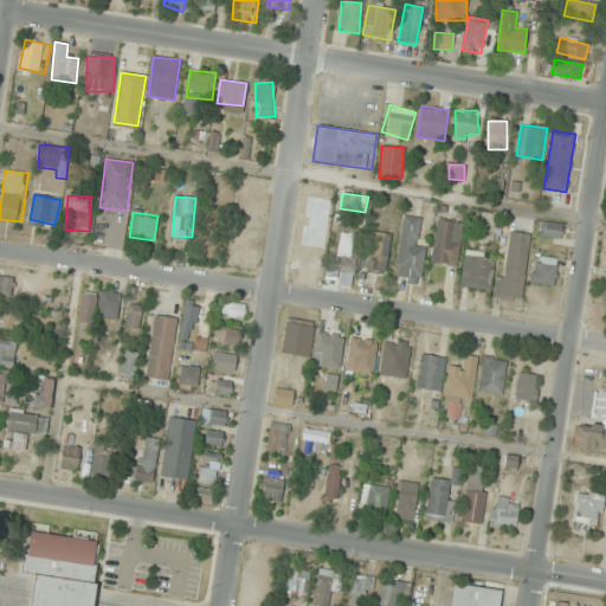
[(397,281),(421,283),(425,245),(418,244),(420,218),(403,216),(397,281)]
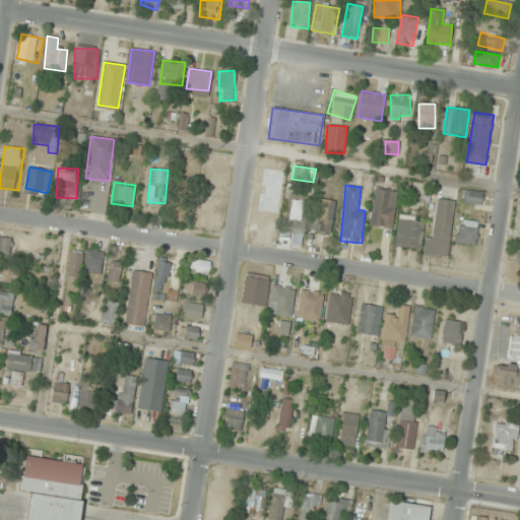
[(375,190),(373,226),(393,228),(396,191),(375,190)]
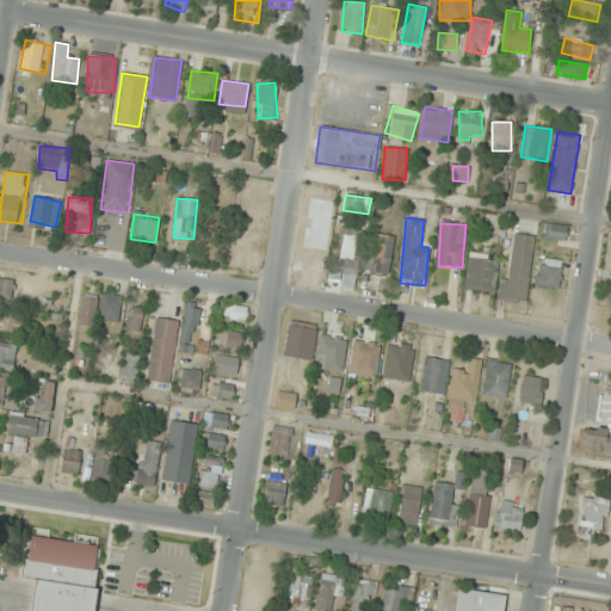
[(567,224),(550,224),(549,239),(566,239),(567,224)]
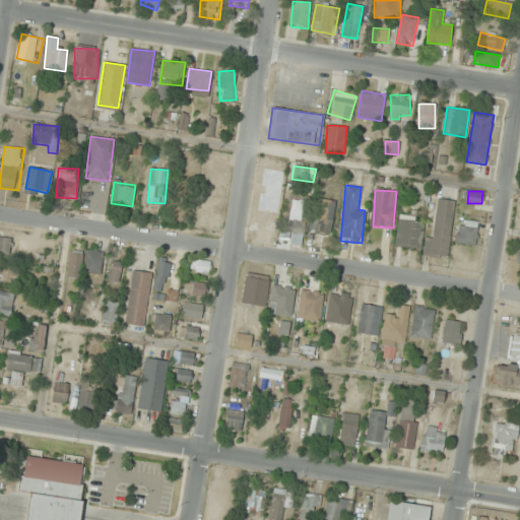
[(302,246),(310,197),(290,194),(285,233),(293,235),(290,245),(302,246)]
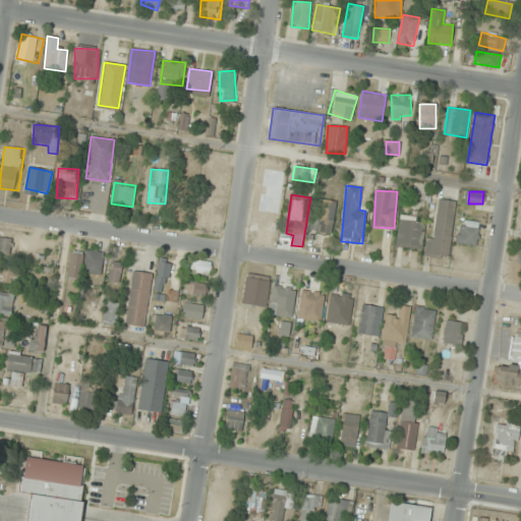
[(456,201),(436,198),(428,255),(449,258),(456,201)]
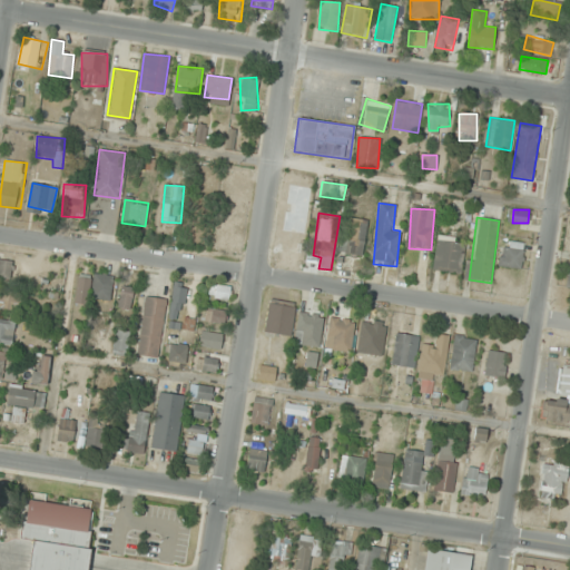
[(367,220),(349,218),(344,255),(363,257),(367,220)]
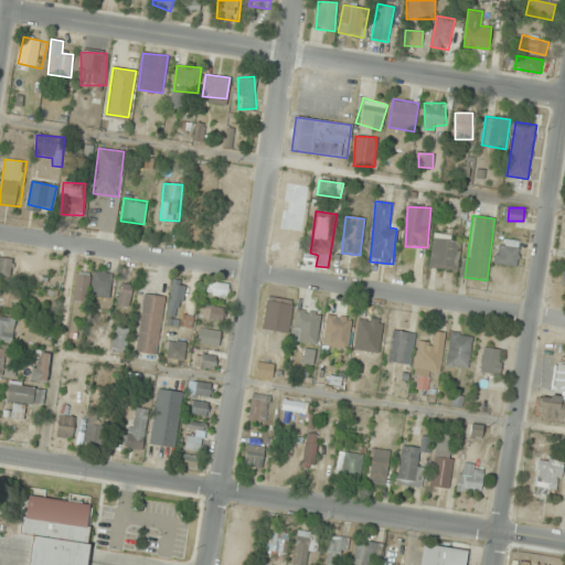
[(432,269),(457,269),(457,238),(432,238),(432,269)]
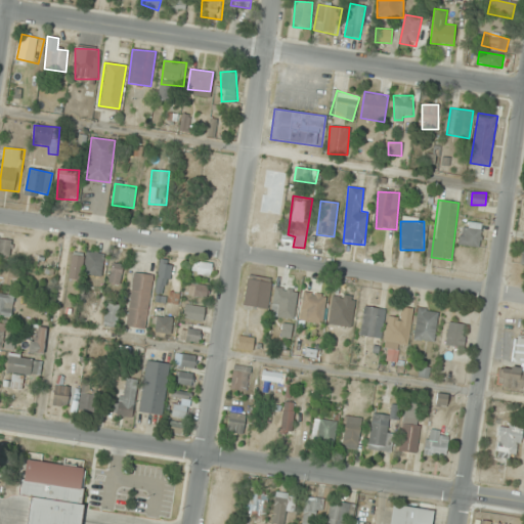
[(481,222),(461,222),(461,246),(481,246),(481,222)]
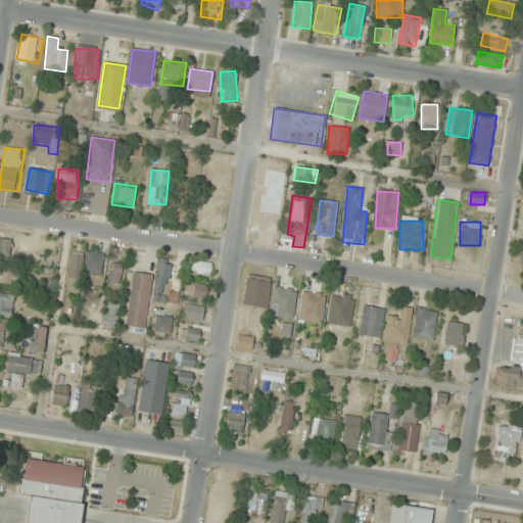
[(0,254),(9,256),(11,239),(0,237),(0,254)]
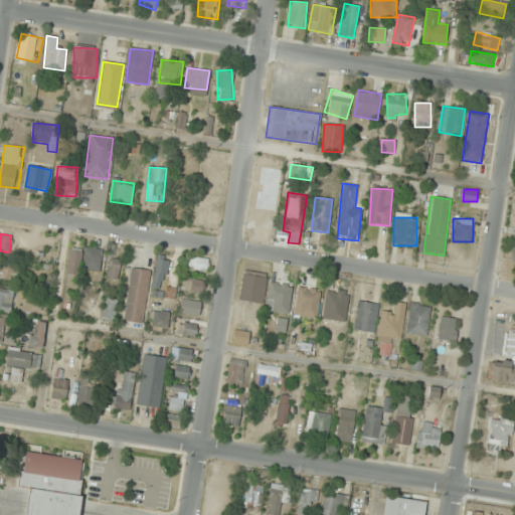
[(81,269),(100,271),(103,250),(86,247),(84,252),(71,249),(67,274),(80,276),(81,269)]
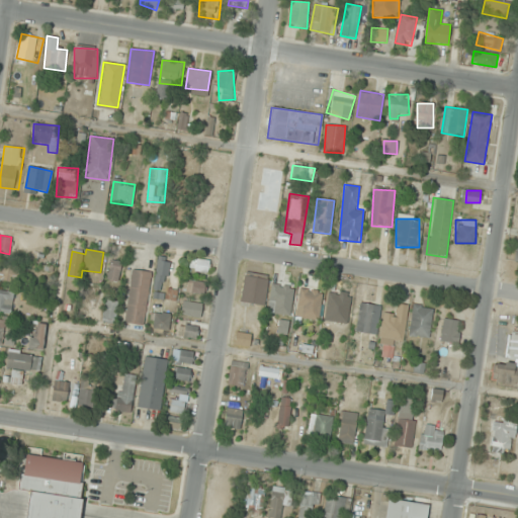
[(169,258),(158,257),(154,298),(165,299),(169,258)]
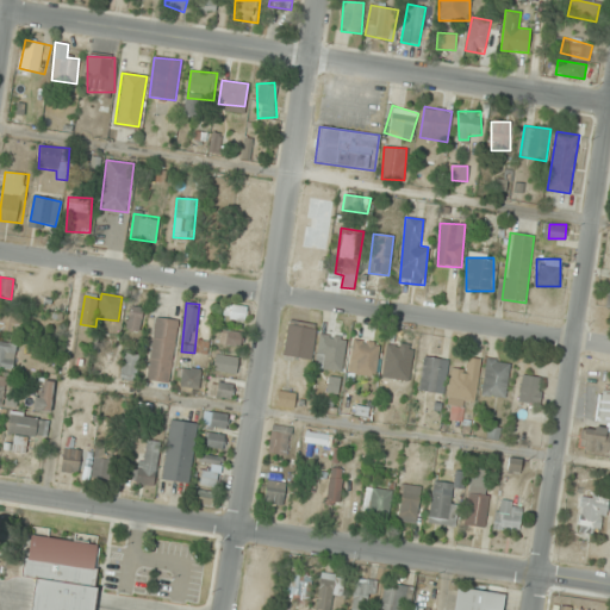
[(244,322),(247,306),(226,303),(223,317),(244,322)]
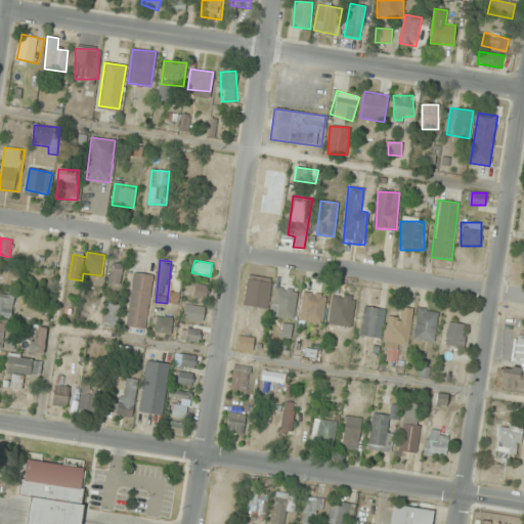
[(108,282),(120,285),(124,265),(112,263),(108,282)]
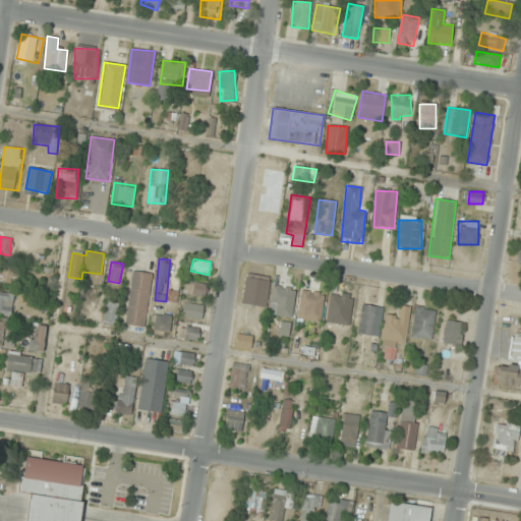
[(23,267),(0,266),(0,283),(23,284),(23,267)]
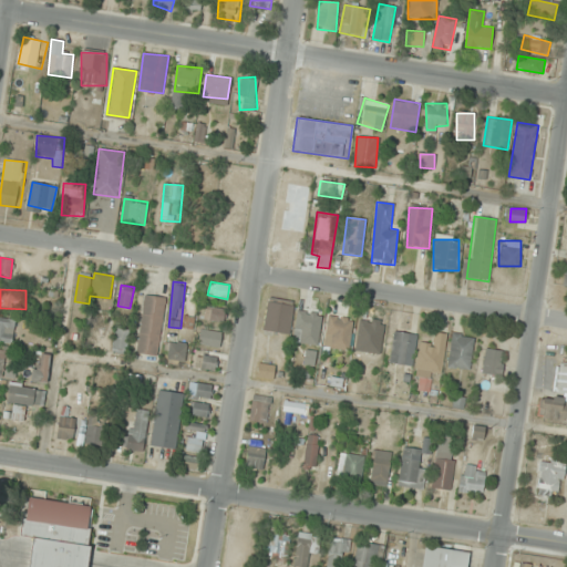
[(165,298),(144,295),(136,353),(157,357),(165,298)]
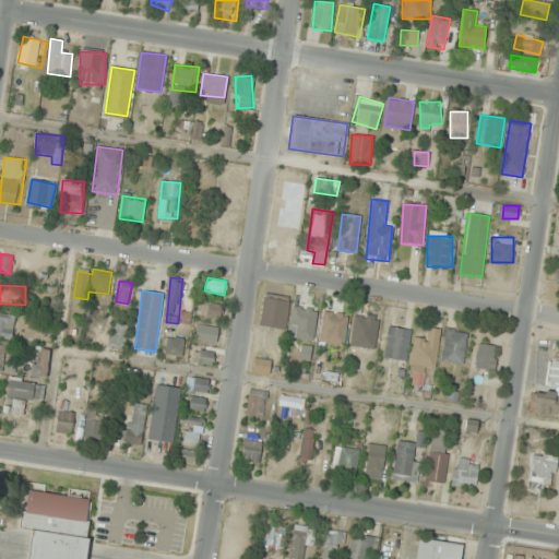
[(284,330),(290,299),(264,294),(259,324),(284,330)]
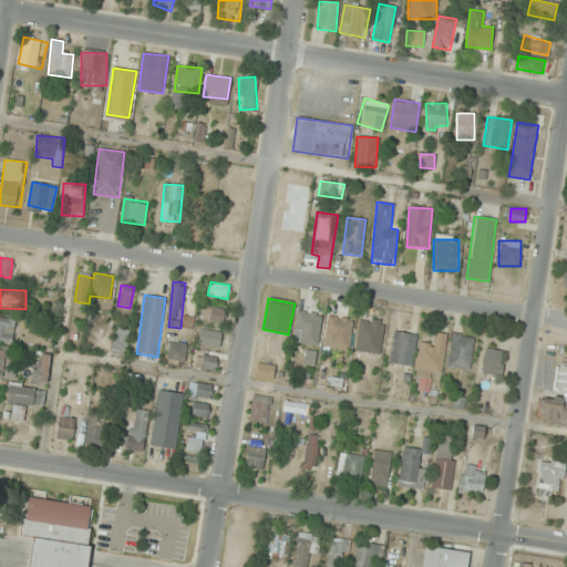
[(226,309),(205,306),(203,319),(224,322),(226,309)]
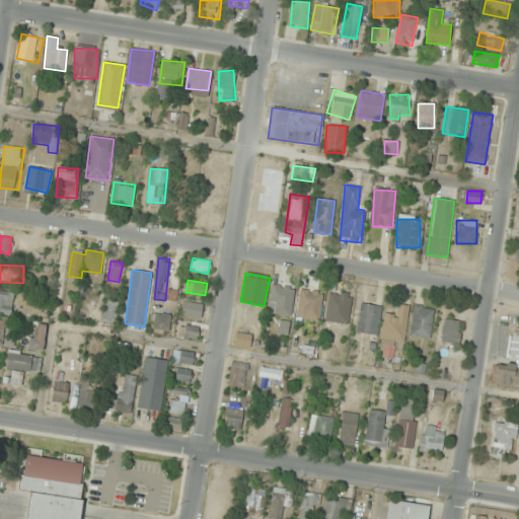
[(269,313),(291,316),(295,287),(273,284),(269,313)]
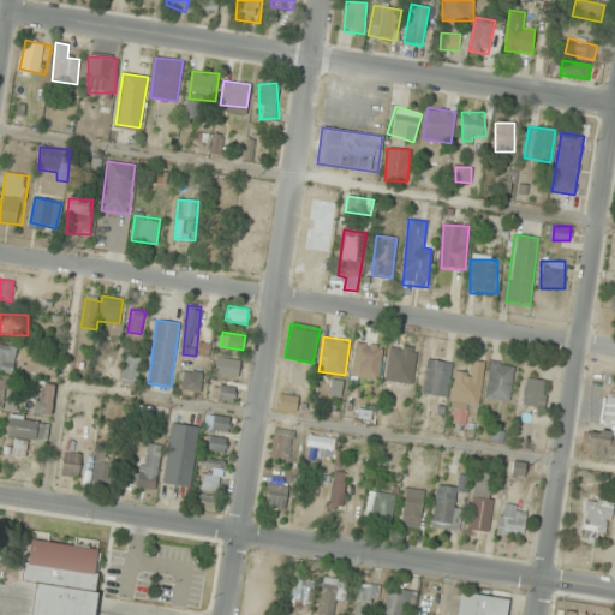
[(352,378),(380,381),(381,345),(353,342),(352,378)]
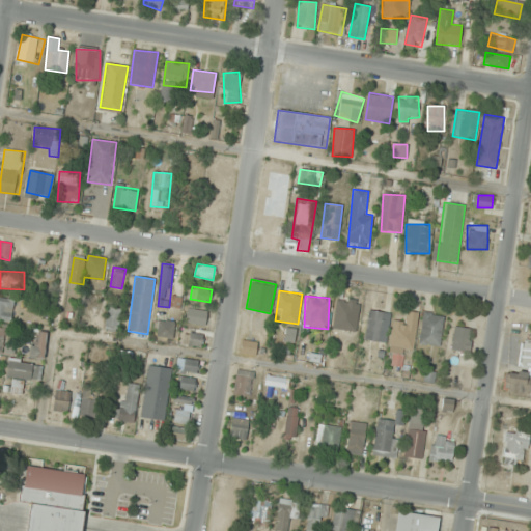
[(0,319),(11,322),(15,300),(0,297),(0,319)]
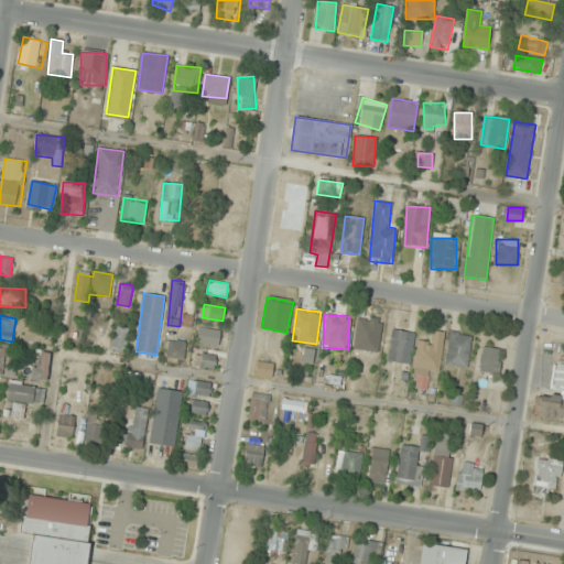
[(379,321),(357,321),(357,349),(379,349),(379,321)]
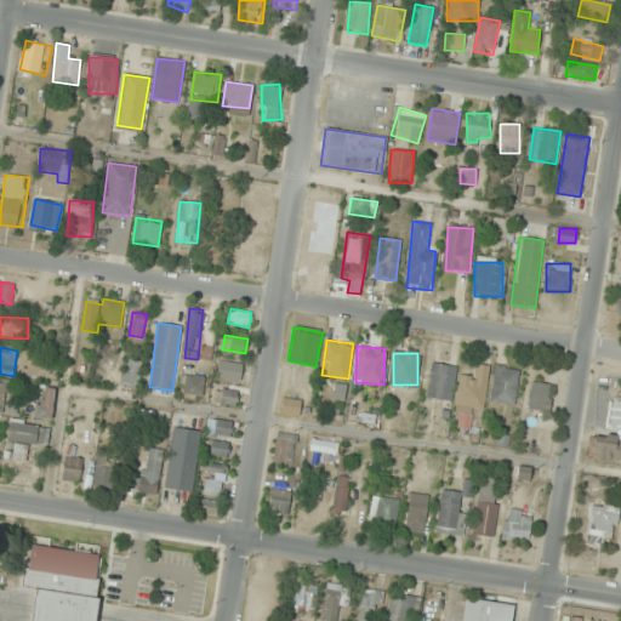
[(121,382),(137,386),(143,360),(127,357),(121,382)]
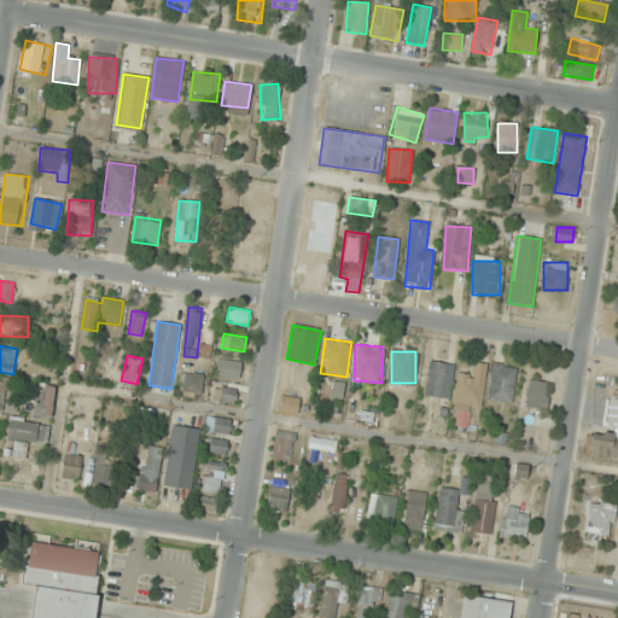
[(216,375),(240,379),(243,363),(220,359),(216,375)]
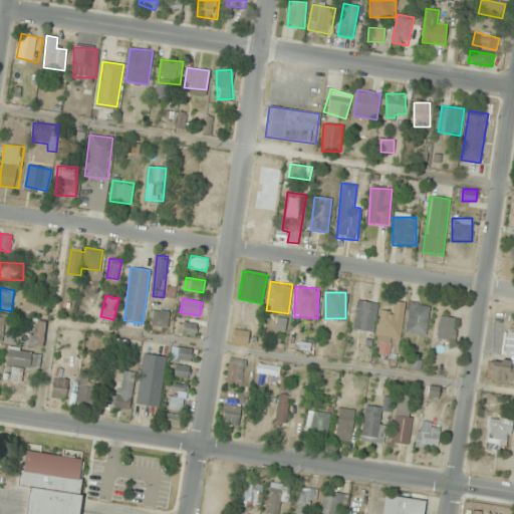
[(378,303),(357,300),(352,328),(374,332),(378,303)]
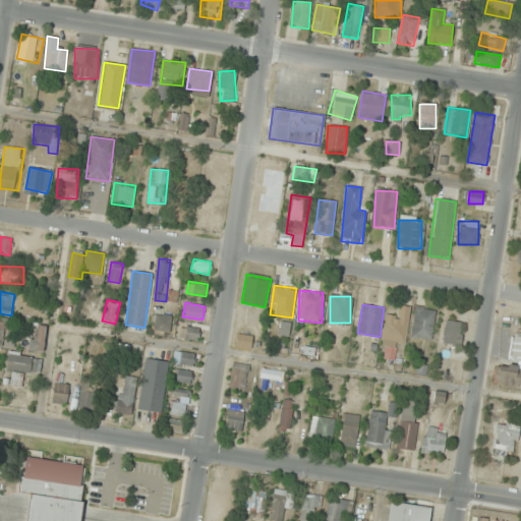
[(404,349),(411,307),(400,305),(399,316),(387,314),(381,358),(395,360),(396,348),(404,349)]
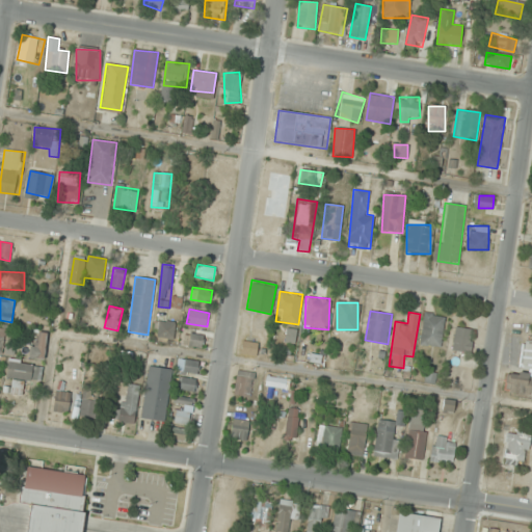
[(442,347),(444,315),(424,314),(421,345),(442,347)]
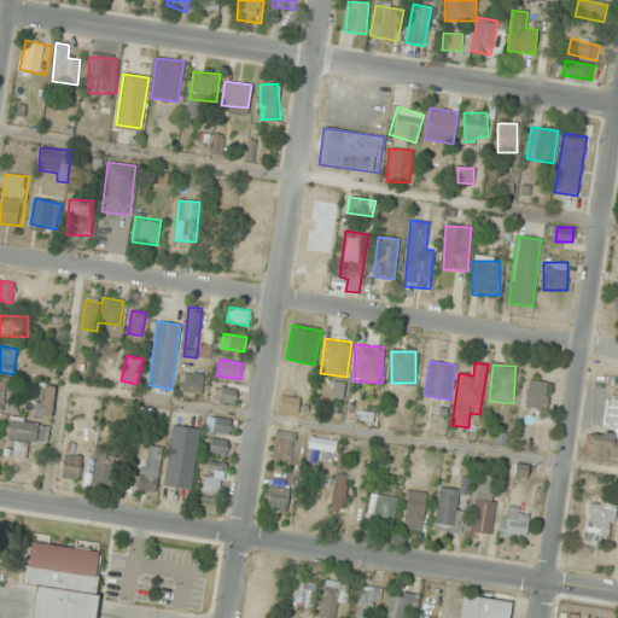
[(203,392),(203,374),(180,374),(180,392),(203,392)]
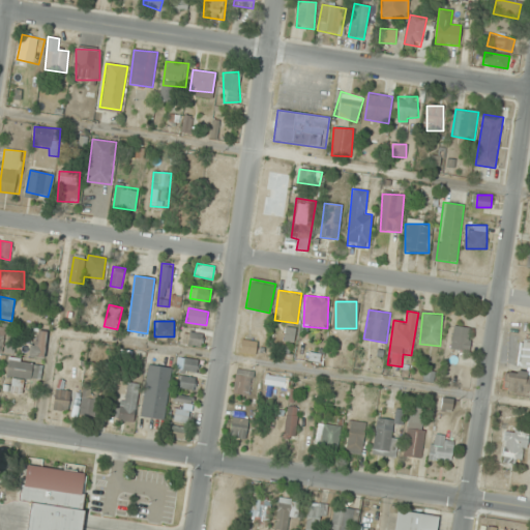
[(471,328),(453,326),(450,350),(469,351),(471,328)]
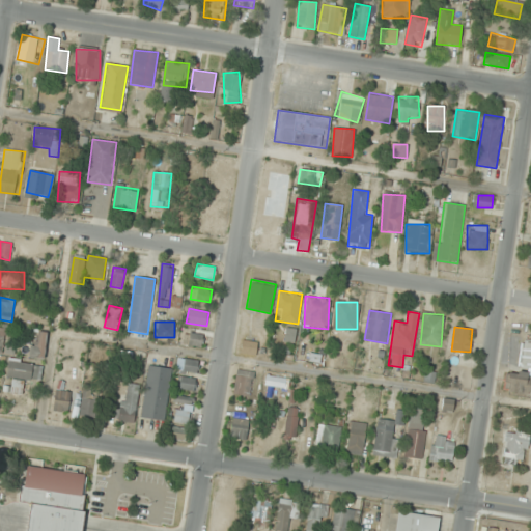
[(29,356),(42,360),(49,334),(36,330),(29,356)]
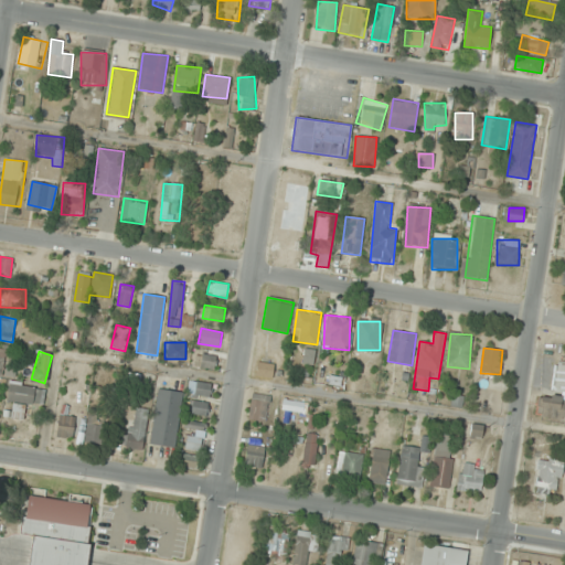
[(214,369),(216,356),(196,353),(194,366),(214,369)]
